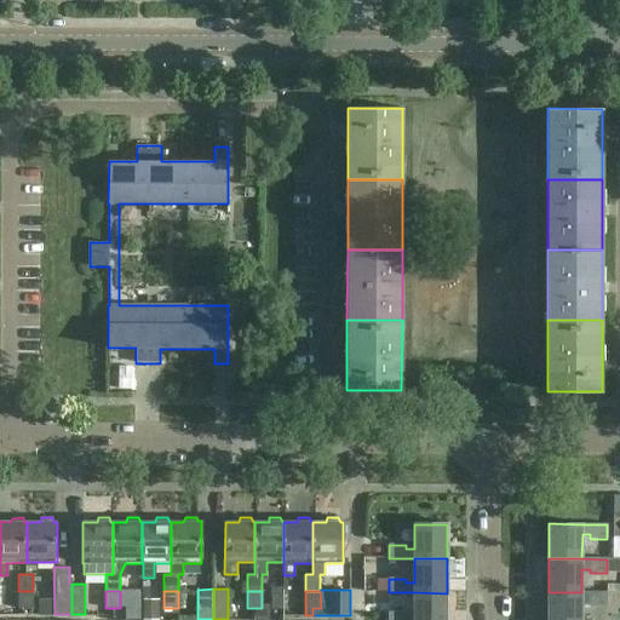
[(447,619),(447,593),(414,592),(414,616),(406,616),(406,613),(389,613),(389,619),(447,619)]
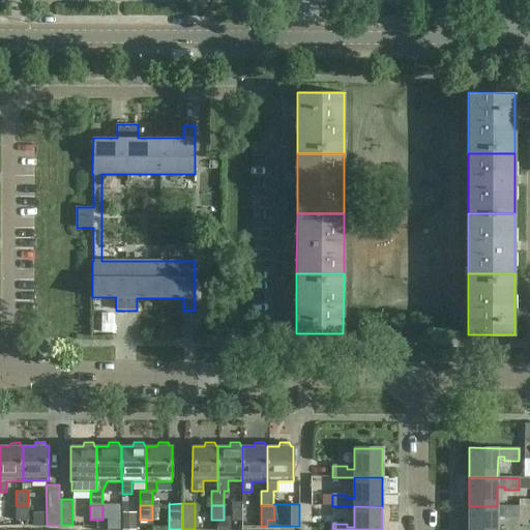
[(519,507),(497,506),(469,506),(468,529),(497,529),(497,516),(504,516),(504,519),(519,519),(519,507)]
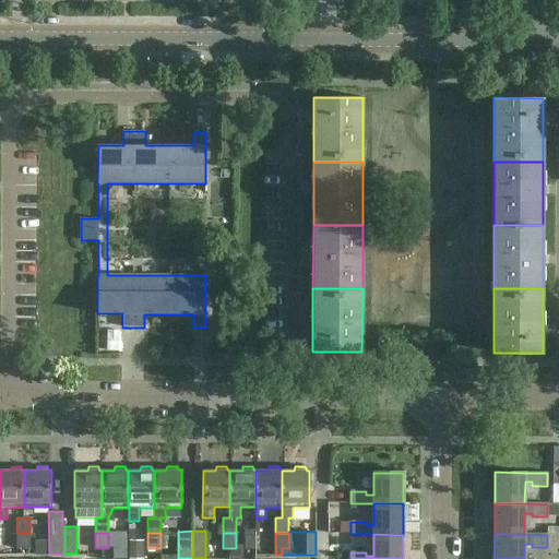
[(113,539),(113,558),(128,558),(128,539),(113,539)]
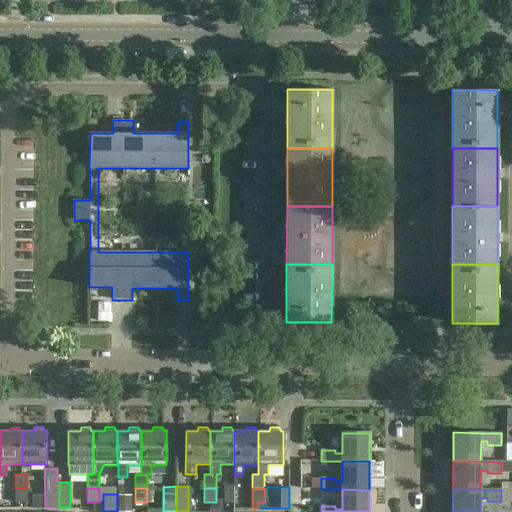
[(216,502),(210,502),(209,511),(221,511),(221,499),(216,499),(216,502)]
